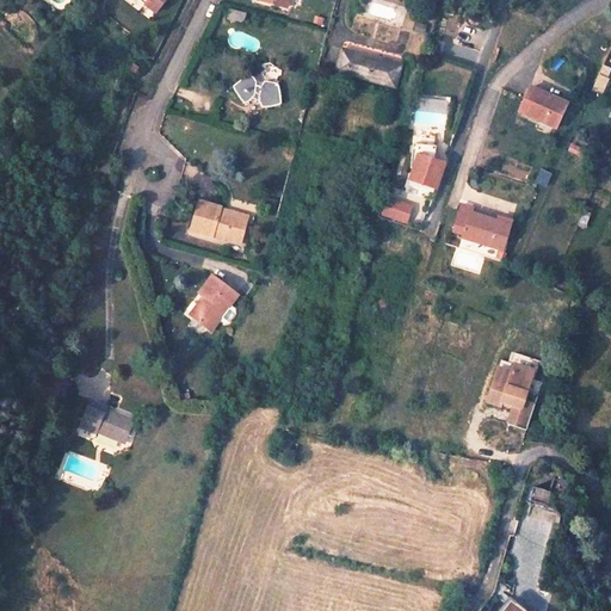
[(143,0),(147,2),(144,7),(155,14),(165,0),(143,0)]
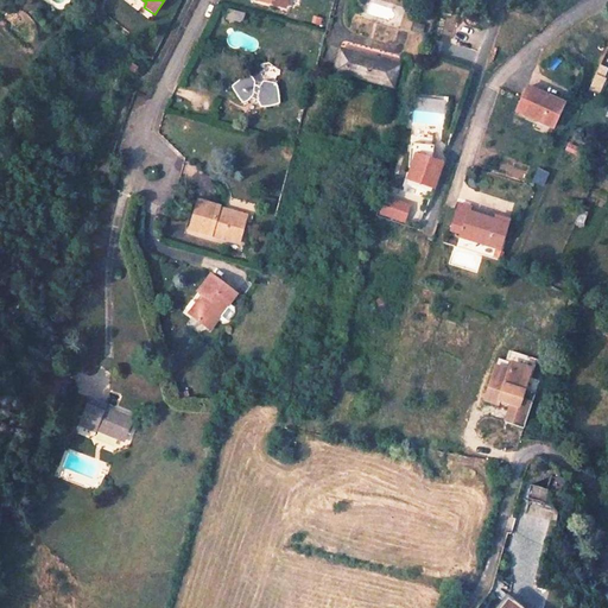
[(227,20),(244,23),(245,12),(228,11),(227,20)]
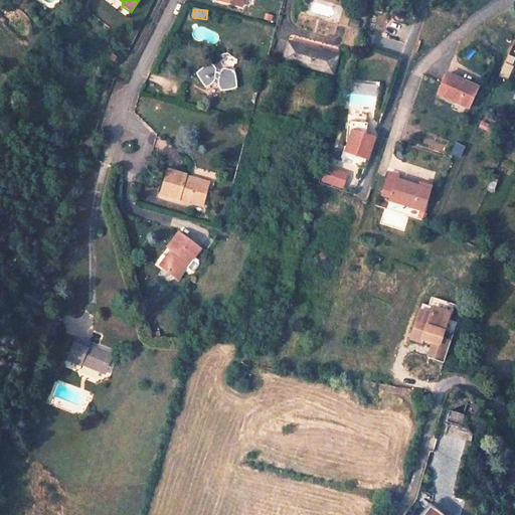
[(333,74),(338,54),(288,41),(283,60),(333,74)]
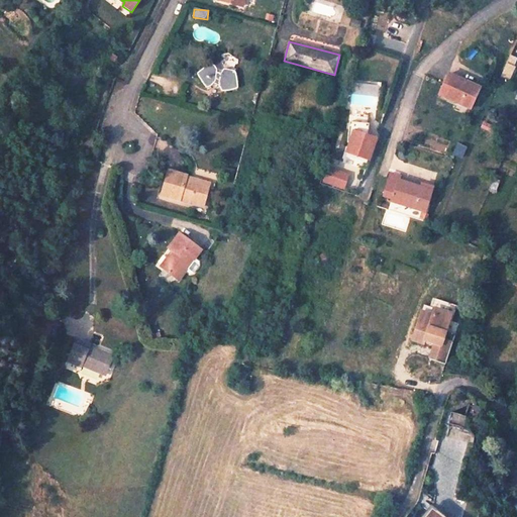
[(514,59),(509,56),(505,66),(510,68),(514,59)]
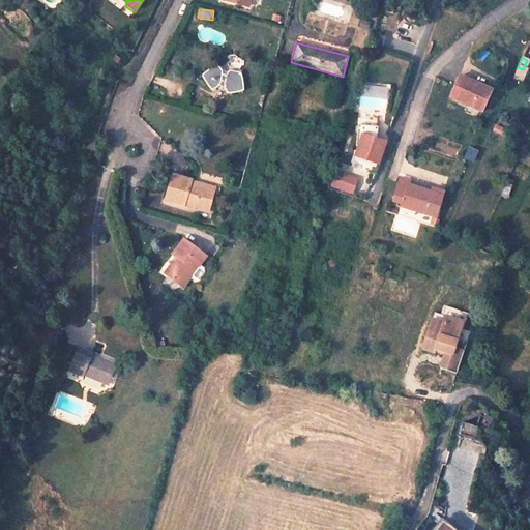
[(241,75),(240,71),(239,71),(231,70),(229,71),(228,72),(227,74),(227,76),(223,74),(222,70),(219,66),(216,65),(215,65),(213,66),(203,75),(202,76),(202,77),(211,89),(213,89),(216,88),(218,85),(224,88),(228,93),(232,93),(237,92),(243,90),(244,89),(242,80),(241,75)]
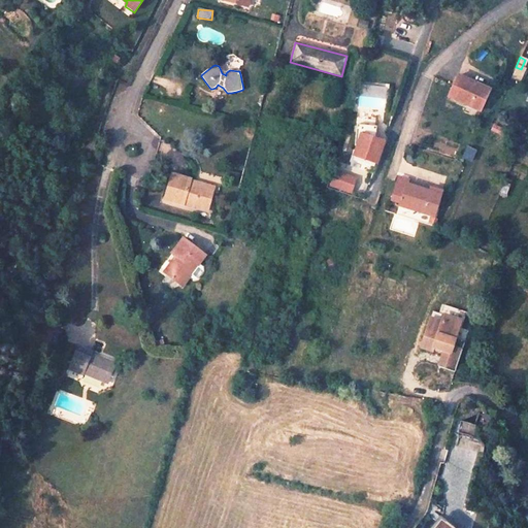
[(521,69),(516,67),(513,76),(517,79),(521,69)]
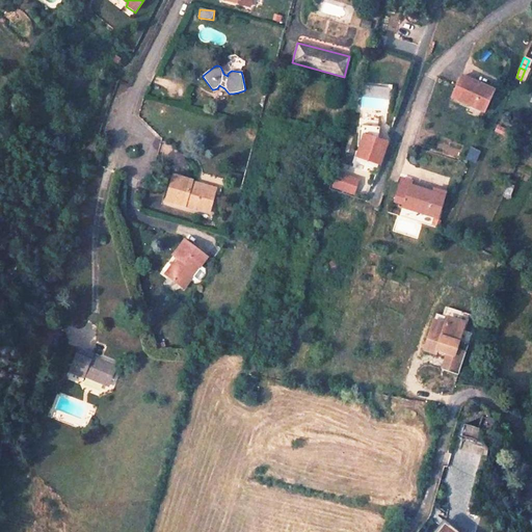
[(479,84),(461,76),(452,97),(484,111),(491,94),(478,86),(479,84)]
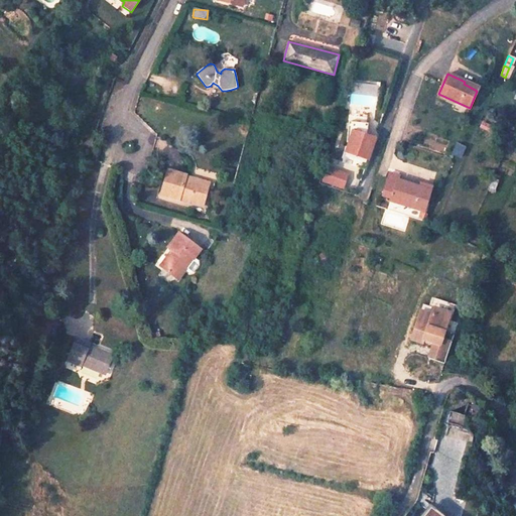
[(477,91),(480,86),(467,80),(465,82),(464,84),(477,91)]
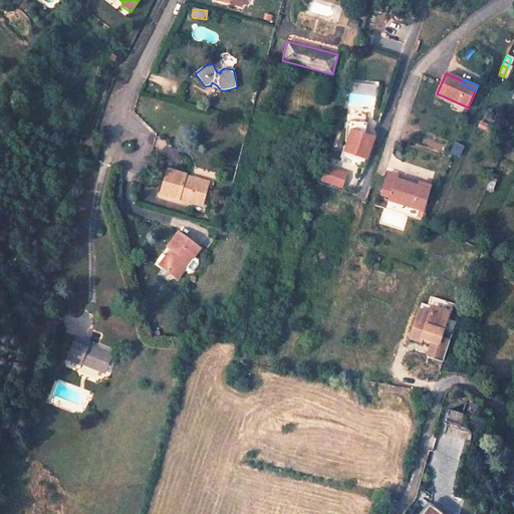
[(366,122),(347,121),(345,145),(347,145),(345,152),(367,160),(372,144),(365,141),(367,136),(365,135),(366,122)]
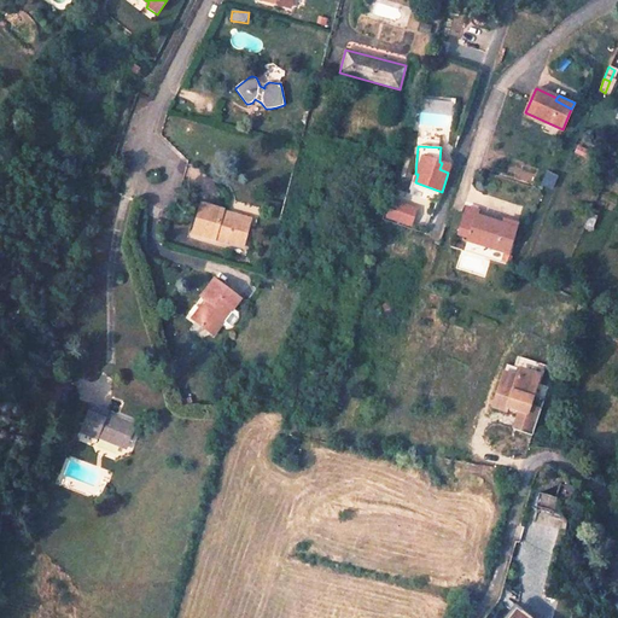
[(390,199),(385,220),(414,225),(418,205),(390,199)]
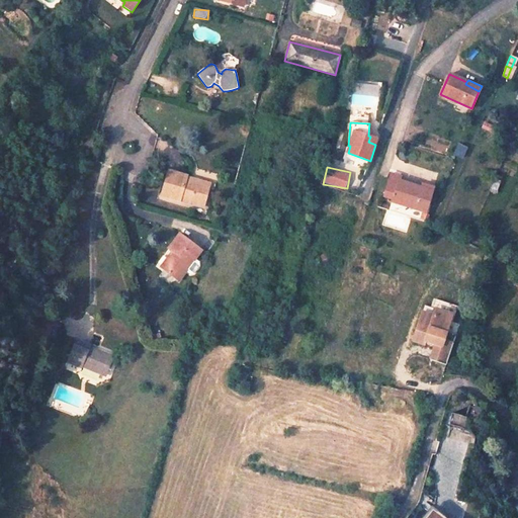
[(169,171),(162,195),(203,207),(209,186),(186,180),(187,176),(169,171)]
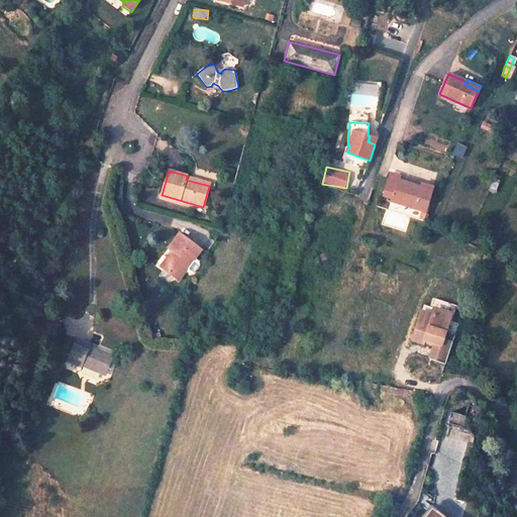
[(421,188),(399,181),(400,177),(390,173),(383,195),(392,198),(392,201),(425,211),(430,194),(420,190),(421,188)]
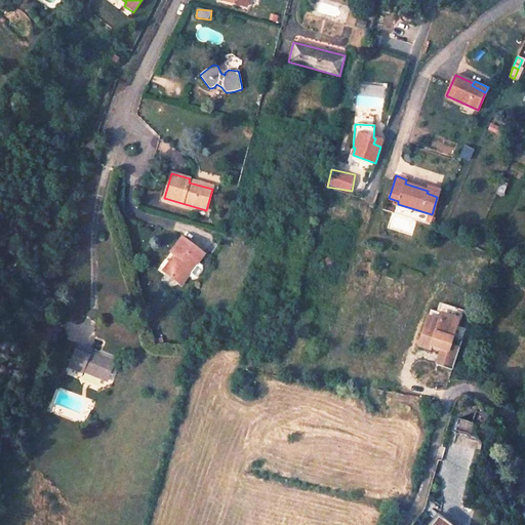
[(497,192),(505,193),(508,179),(500,177),(497,192)]
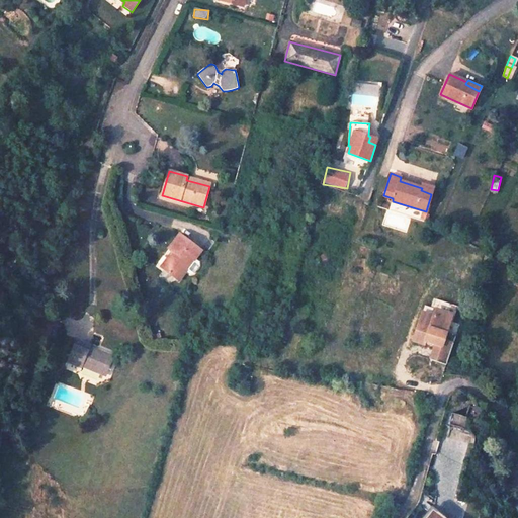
[(209,186),(210,182),(187,176),(186,180),(209,186)]
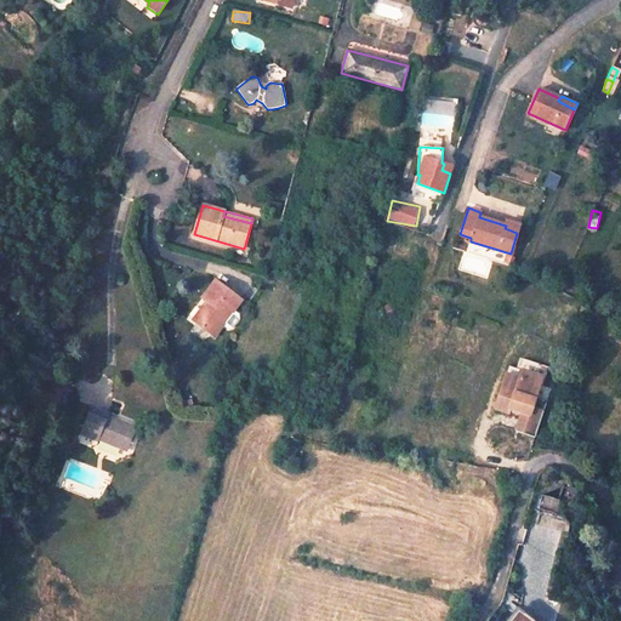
[(517,233),(519,227),(507,222),(506,226),(505,228),(517,233)]
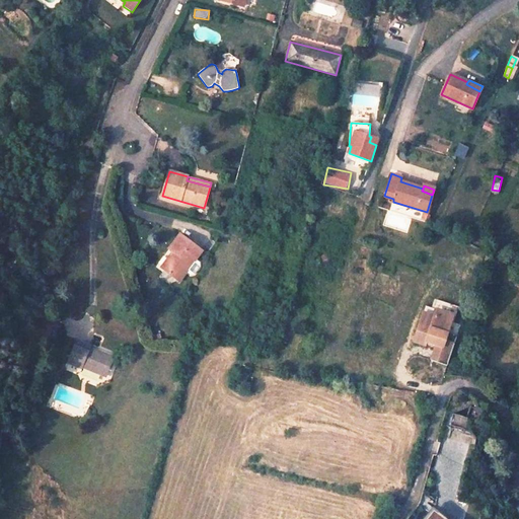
[(180,281),(202,250),(180,234),(169,248),(173,251),(176,253),(164,270),(180,281)]
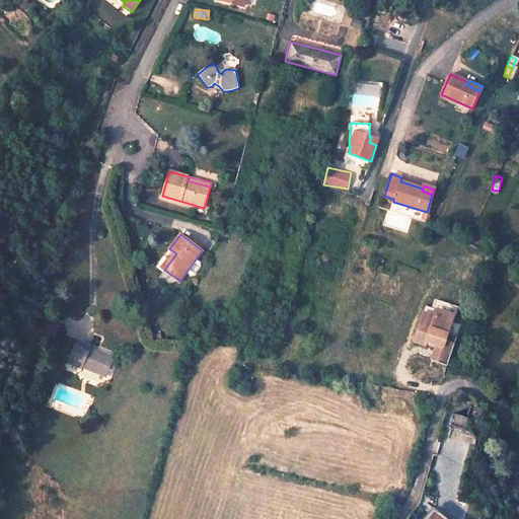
[(176,253),(173,251),(161,268),(164,270),(176,253)]
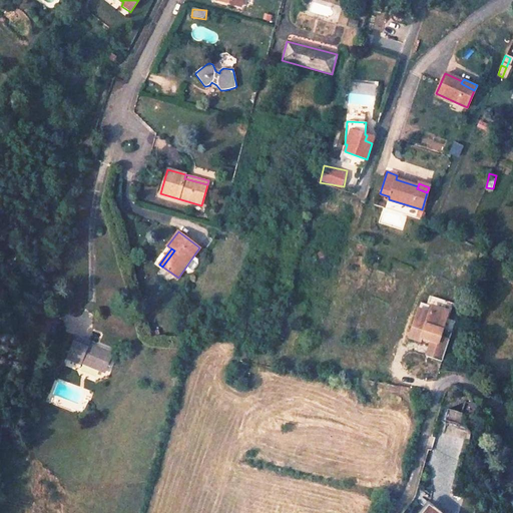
[(429,313),(419,309),(409,337),(421,341),(422,338),(431,341),(426,356),(442,362),(449,340),(440,337),(442,330),(447,314),(445,311),(434,307),(431,309),(429,313)]
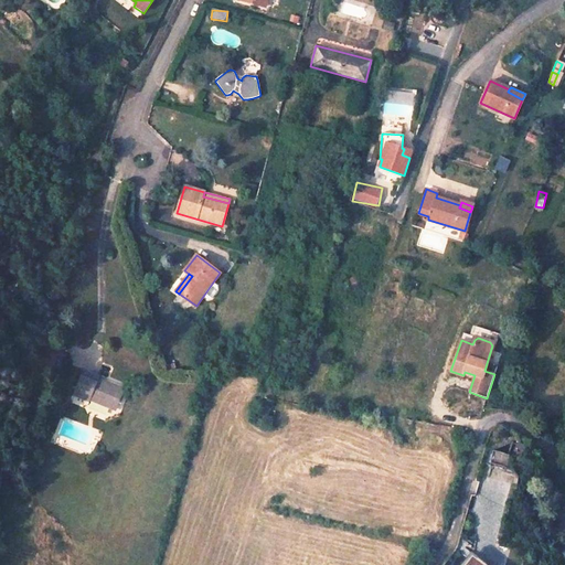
[(494,374),(498,366),(487,363),(484,371),(494,374)]
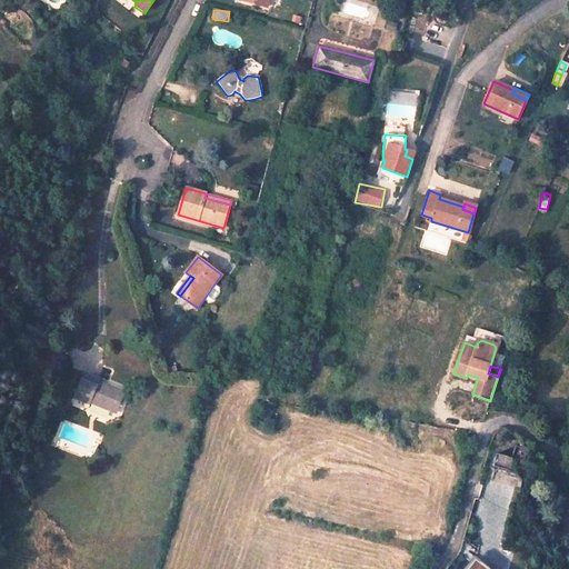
[(83,372),(73,398),(90,405),(91,402),(111,411),(113,407),(118,408),(125,391),(99,381),(100,379),(83,372)]
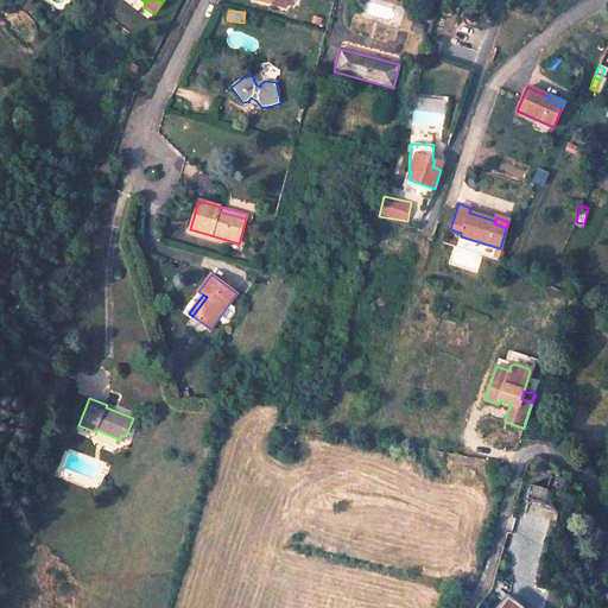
[(546,500),(549,487),(533,483),(530,495),(546,500)]
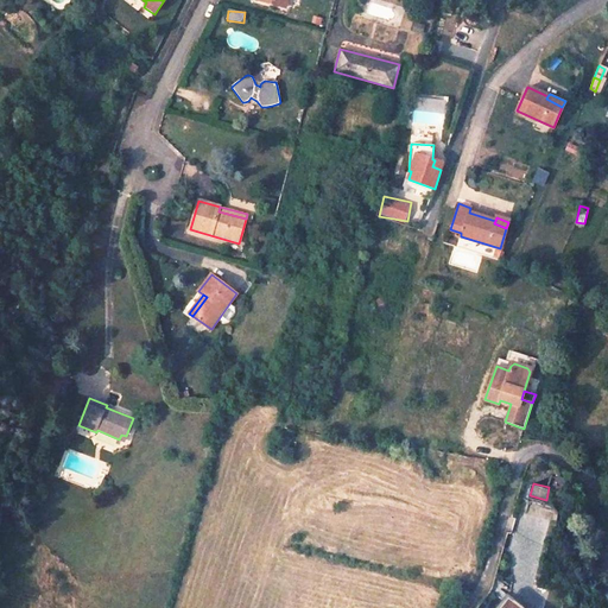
[(542,519),(553,519),(553,504),(530,504),(530,512),(542,512),(542,519)]
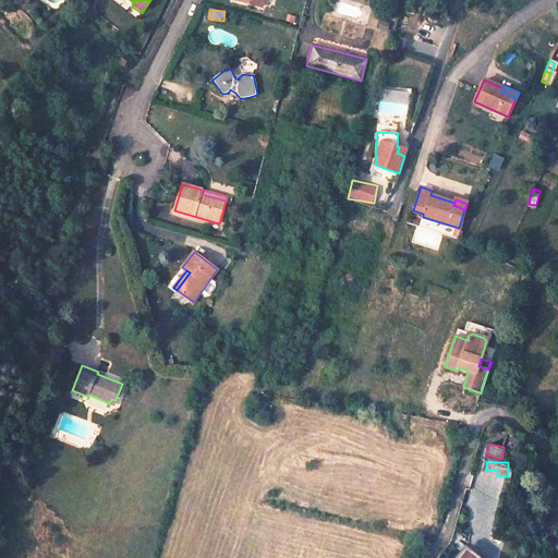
[(462,552),(457,557),(481,557),(470,548),(465,554),(462,552)]
